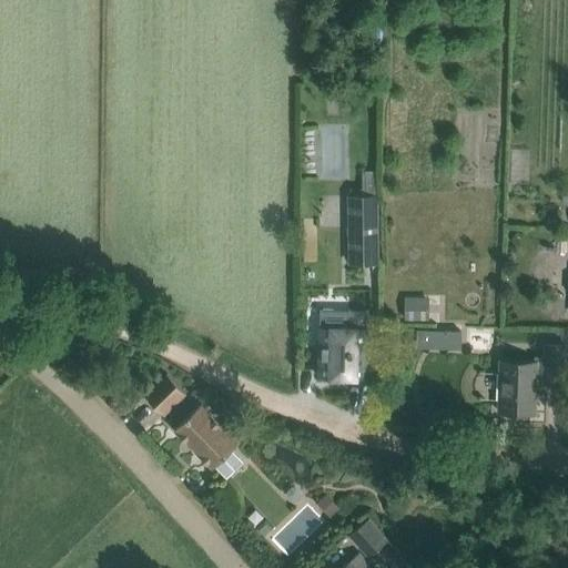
[(363,196),(350,196),(350,241),(376,241),(375,172),(362,172),(363,196)]
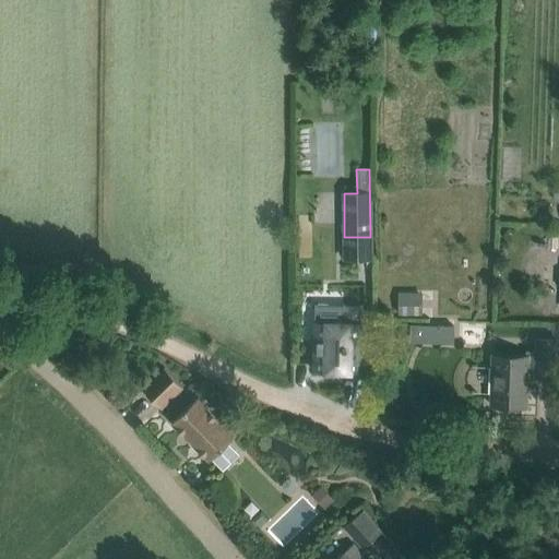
[(405,275),(404,295),(435,296),(436,276),(405,275)]
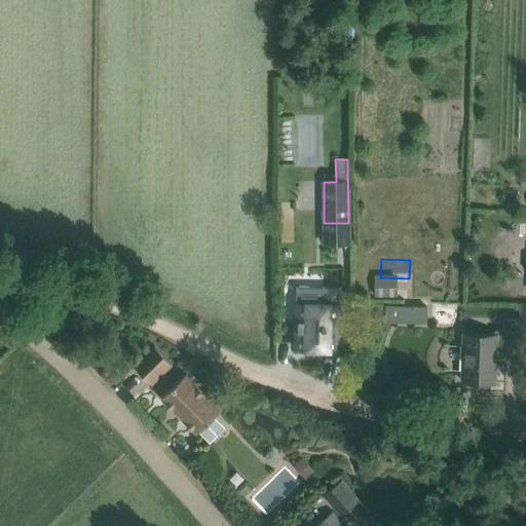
[(375,278),(375,295),(397,295),(397,278),(375,278)]
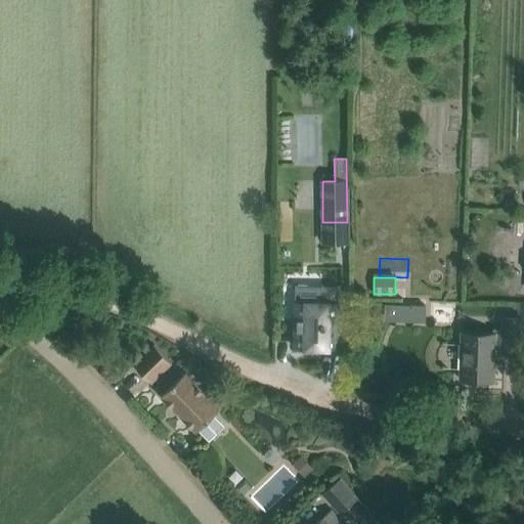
[(295,302),(294,347),(339,348),(340,287),(321,287),(321,303),(295,302)]
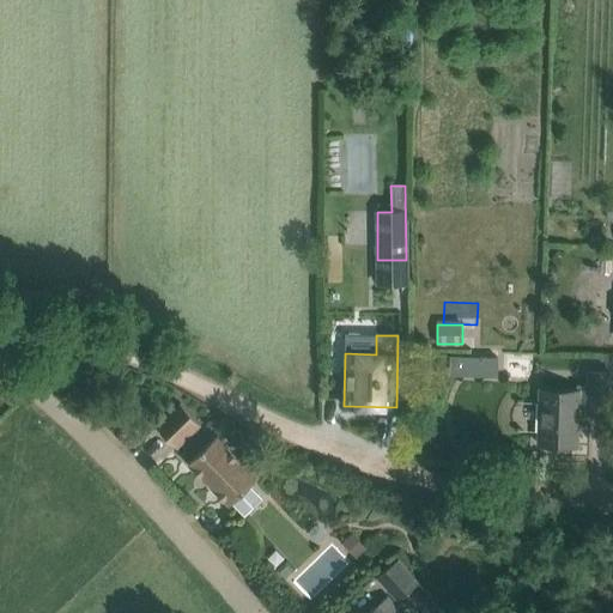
[(455,371),(468,371),(468,358),(455,358),(455,371)]
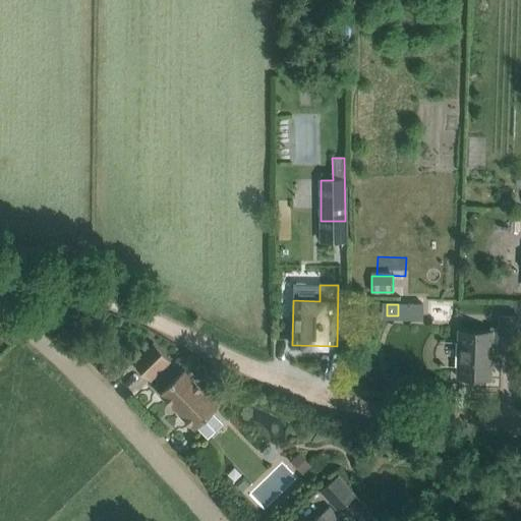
[(489,332),(459,331),(457,378),(489,378),(490,349),(499,349),(499,351),(517,352),(518,316),(500,315),(500,327),(489,327),(489,332)]
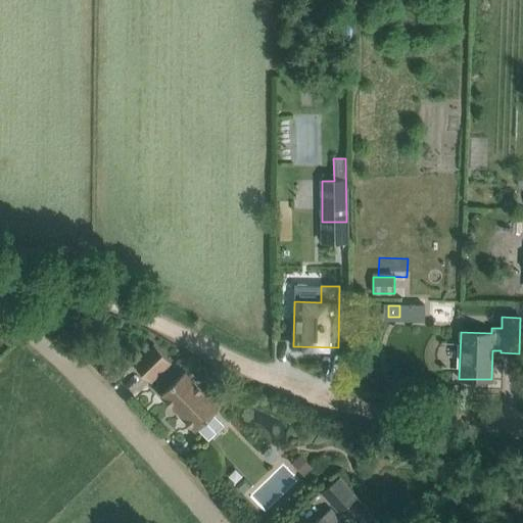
[(154,344),(133,364),(151,382),(172,362),(154,344)]
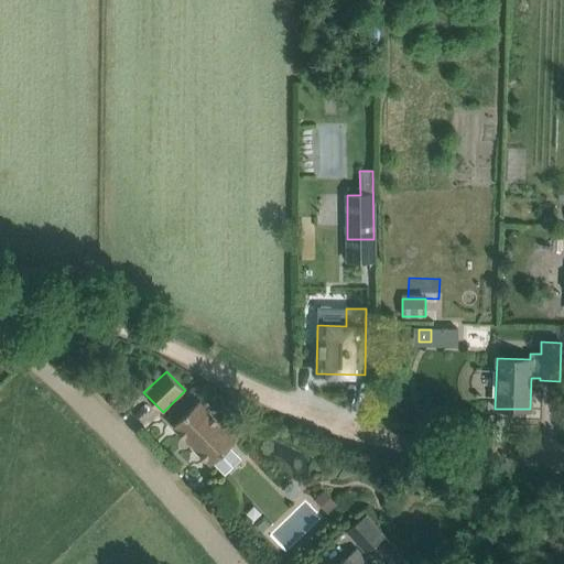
[(199,401),(174,426),(210,465),(213,463),(225,475),(241,458),(230,446),(247,430),(234,418),(224,426),(199,401)]
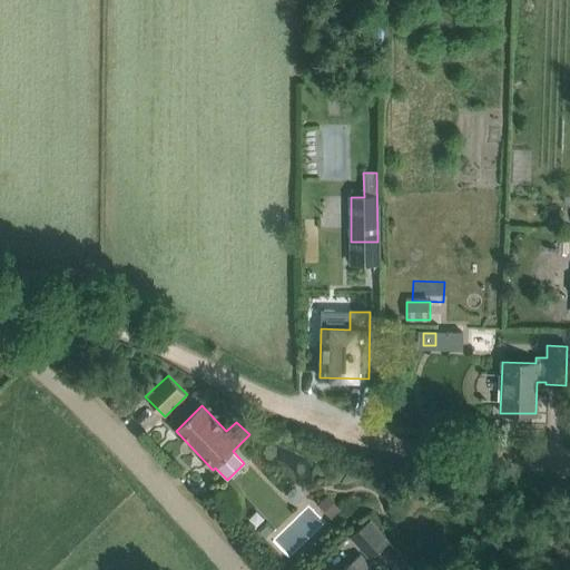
[(327,495),(317,505),(331,519),(340,509),(327,495)]
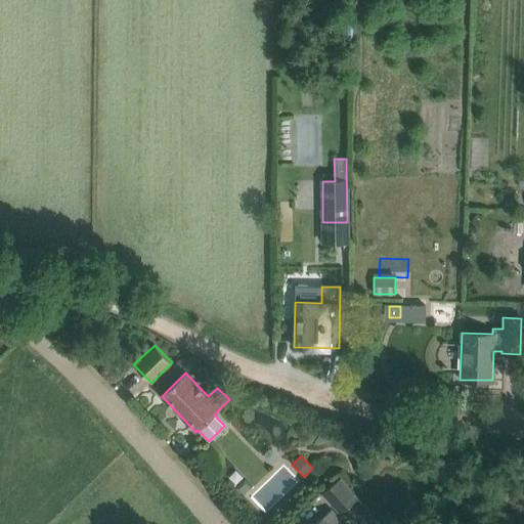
[(322,493),(340,515),(359,497),(341,476),(322,493)]
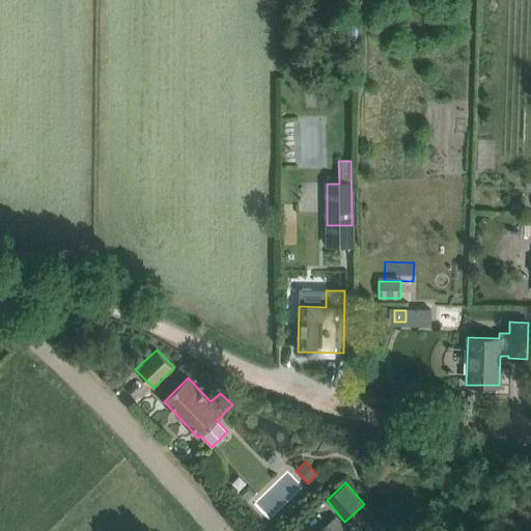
[(345,530),(334,518),(318,530),(345,530)]
